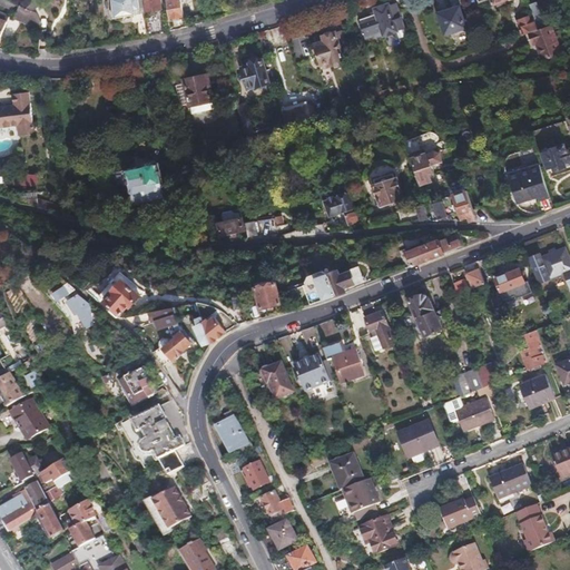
[(110,0),(114,17),(136,13),(135,10),(140,9),(138,0),(110,0)]
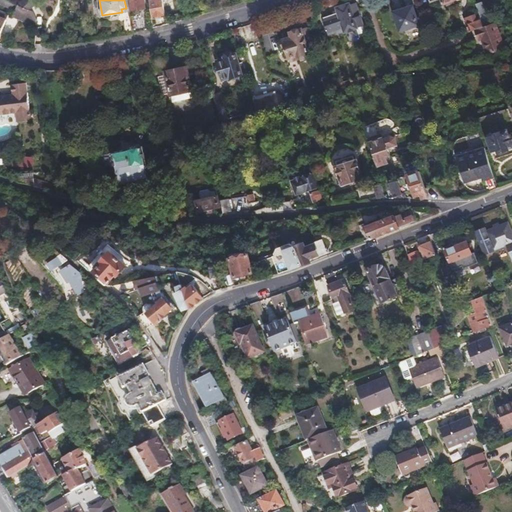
[(145,9),(144,0),(130,0),(132,10),(145,9)]
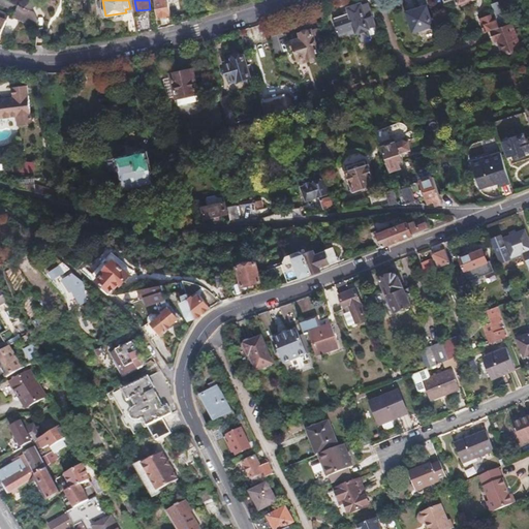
[(173,17),(168,0),(160,0),(156,1),(159,19),(173,17)]
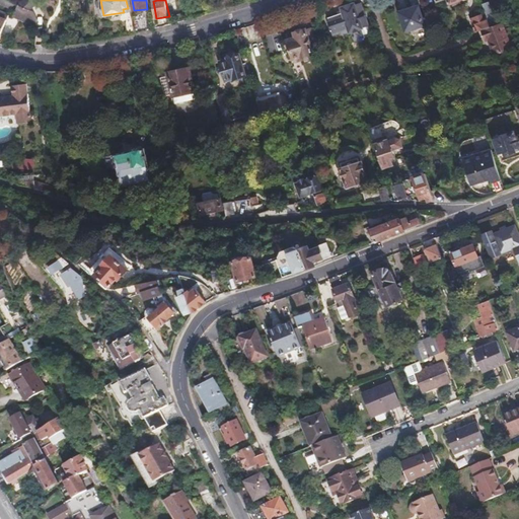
[(363,26),(361,21),(368,18),(363,2),(356,3),(345,7),(346,11),(330,16),(336,32),(351,27),(352,30),(363,26)]
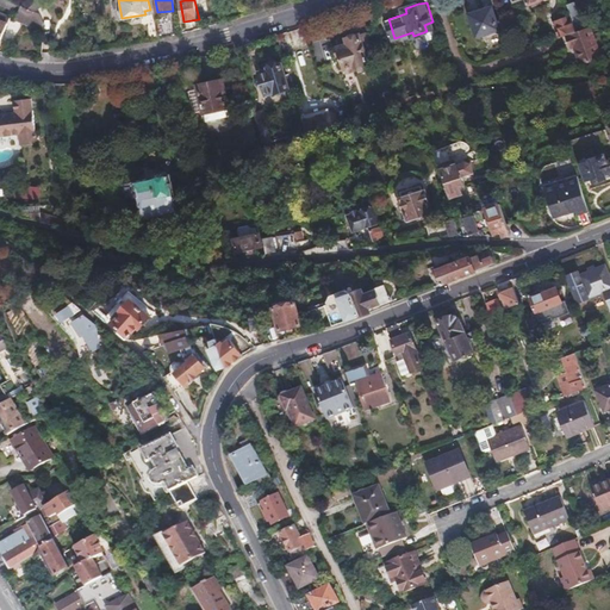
[(45,22),(39,12),(19,5),(14,19),(44,32),(45,22)]
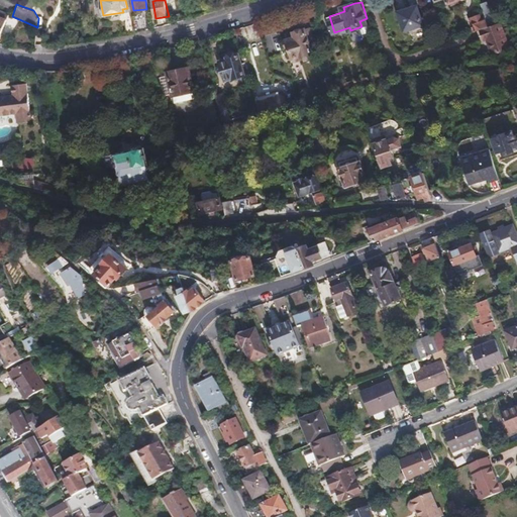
[(424,24),(418,5),(399,11),(405,30),(424,24)]
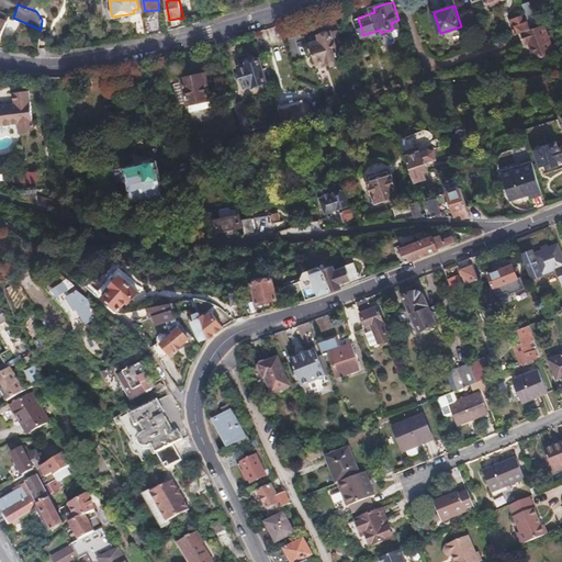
[(530,29),(527,18),(512,23),(515,34),(519,33),(530,29)]
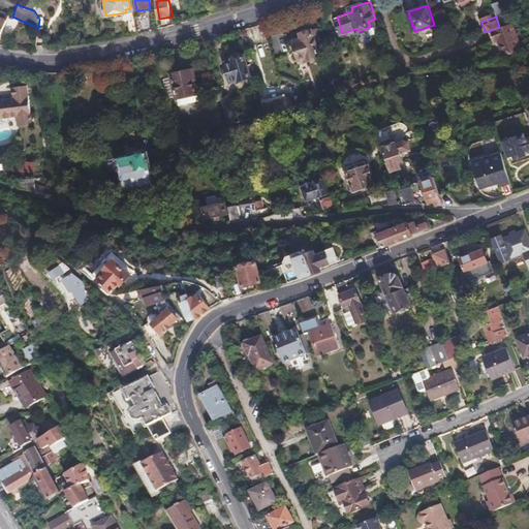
[(150,31),(148,19),(137,21),(138,34),(150,31)]
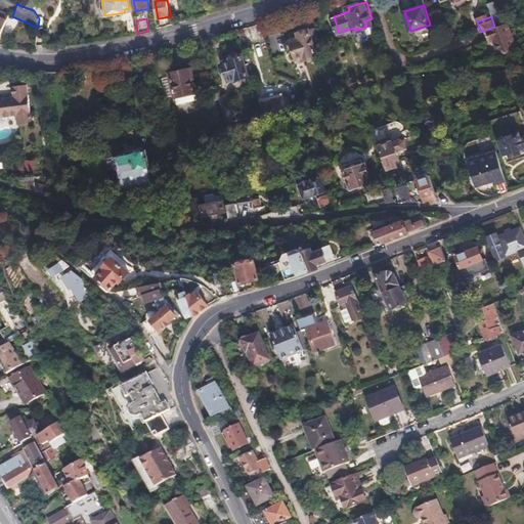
[(515,51),(506,23),(494,27),(484,31),(488,41),(492,40),(497,56),(515,51)]
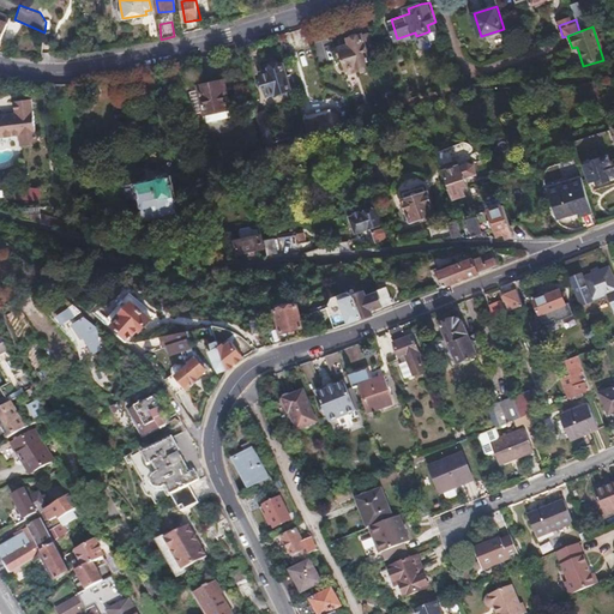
[(371,61),(362,34),(349,37),(351,43),(342,46),(348,66),(357,64),(357,66),(371,61)]
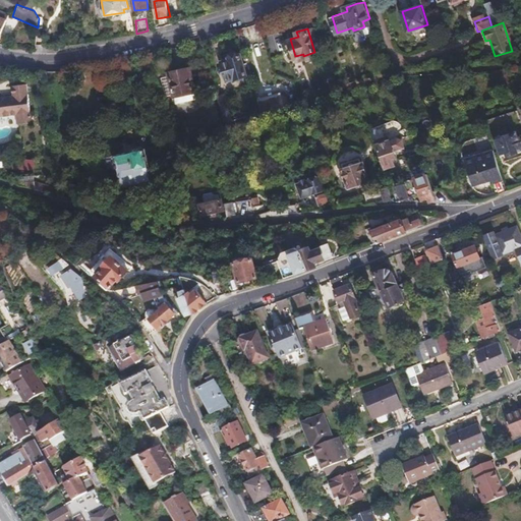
[(163,65),(160,50),(150,52),(153,67),(163,65)]
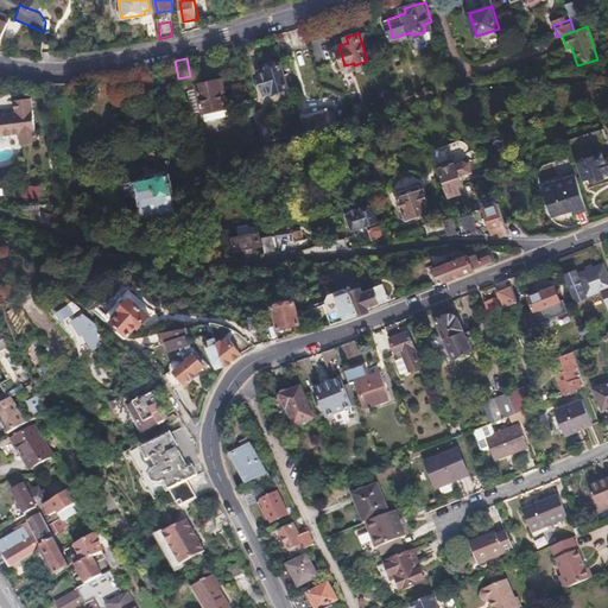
[(290,92),(280,63),(267,67),(267,70),(259,73),(266,96),(274,94),(274,96),(290,92)]
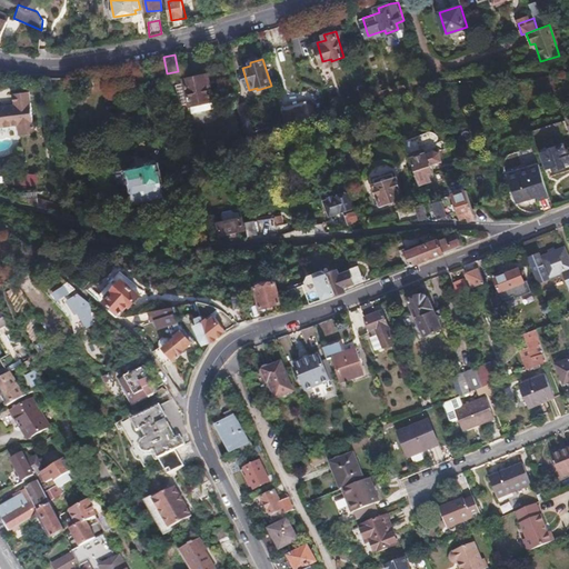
[(212,101),(208,76),(186,80),(190,105),(212,101)]
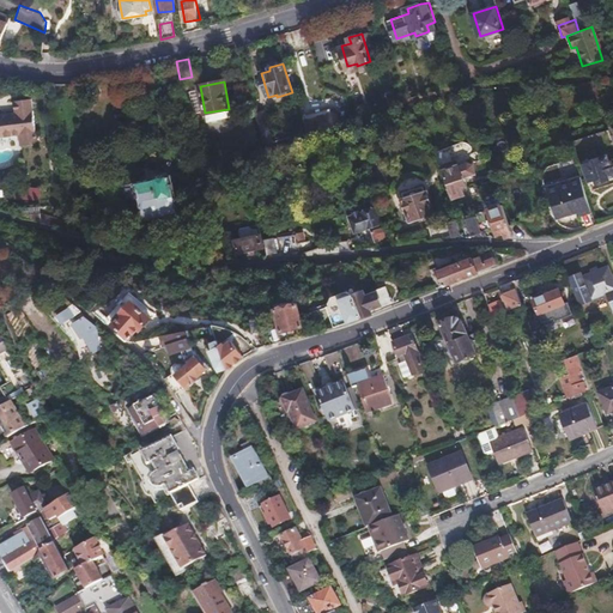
[(36,132),(32,98),(16,99),(17,111),(0,113),(0,135),(23,133),(36,132)]
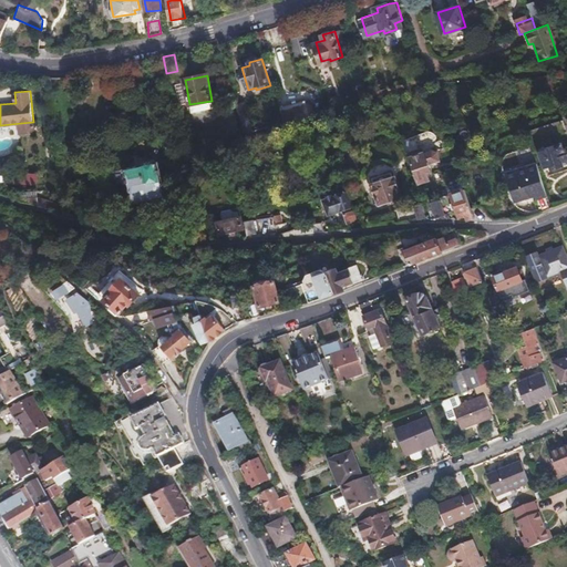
[(310,116),(307,101),(280,107),(285,123),(310,116)]
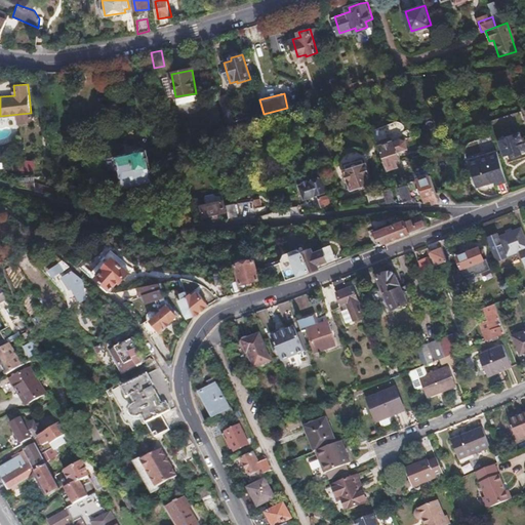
[(32,122),(31,113),(19,114),(21,123),(32,122)]
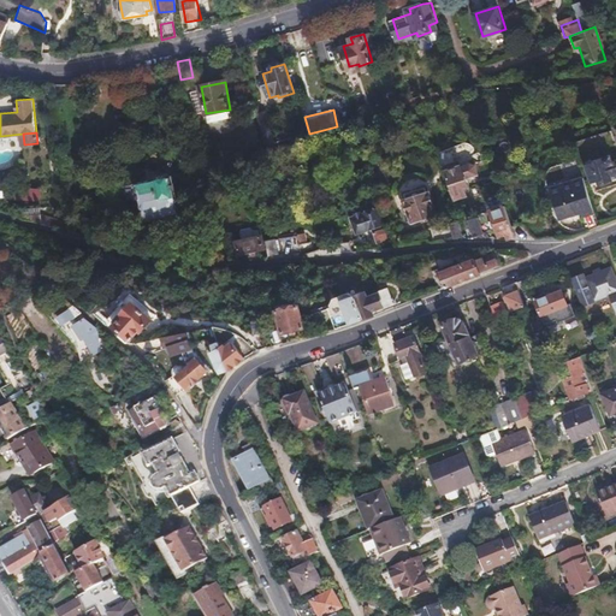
[(267,169),(264,149),(264,147),(253,149),(258,171),(267,169)]
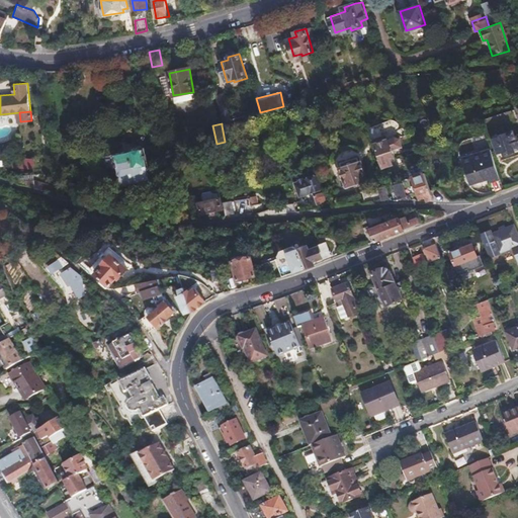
[(517,144),(517,133),(514,134),(513,131),(508,132),(507,130),(498,133),(499,136),(494,137),(498,151),(503,150),(504,153),(513,150),(512,146),(517,144)]
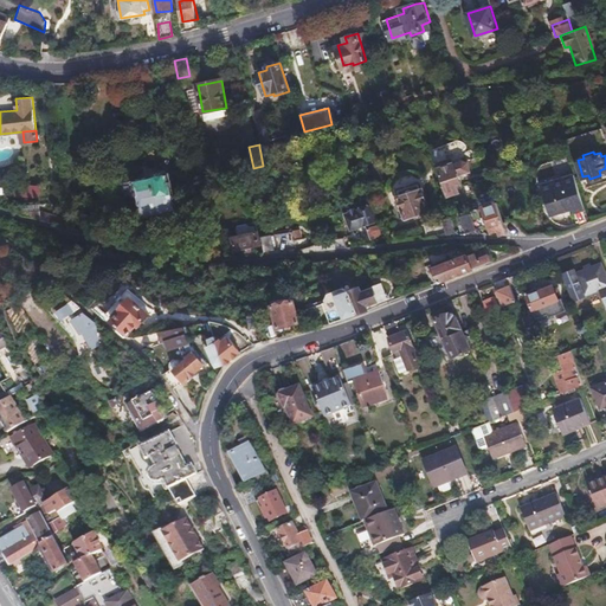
[(206,172),(202,155),(194,156),(197,173),(206,172)]
